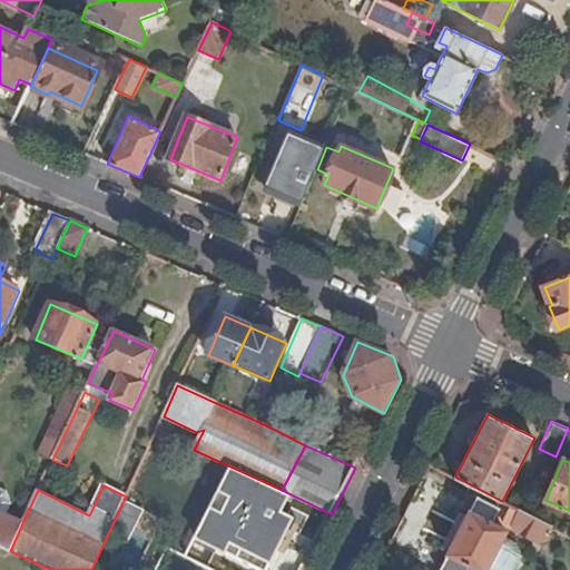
[(484,569),(503,536),(505,530),(492,523),(500,507),(478,497),(448,553),(449,553),(440,569),(484,569)]
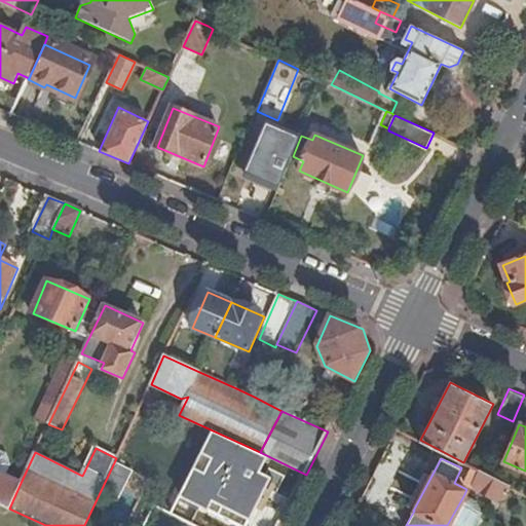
[(501,499),(509,486),(490,477),(479,471),(473,483),(475,487),(498,499),(501,499)]
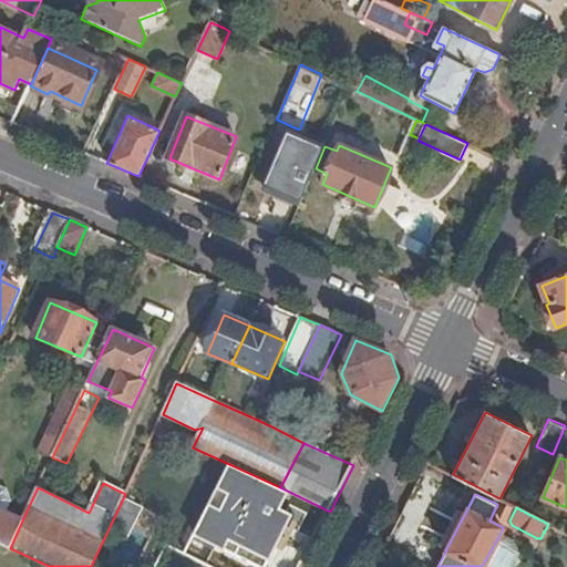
[(0,544),(10,548),(22,521),(0,509),(0,544)]
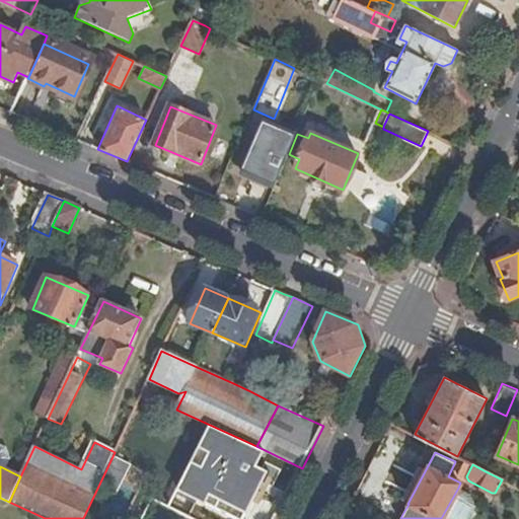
[(470,493),(458,488),(441,518),(467,518),(474,505),(470,493)]
